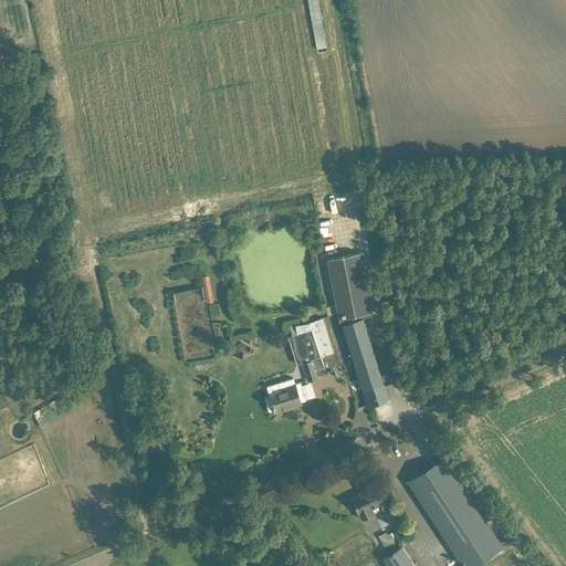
[(314,188),(315,197),(333,196),(332,187),(314,188)]
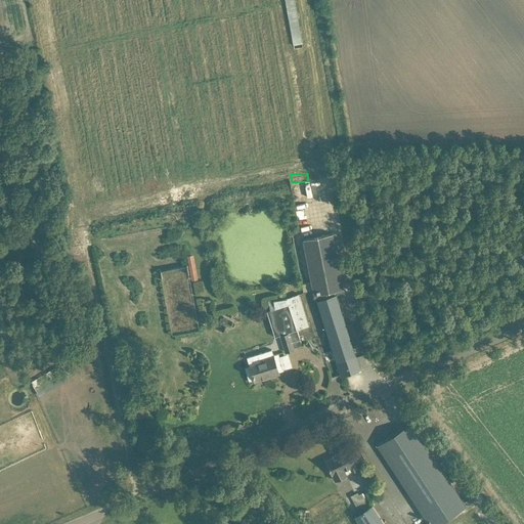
[(73,224),(73,208),(64,208),(63,223),(73,224)]
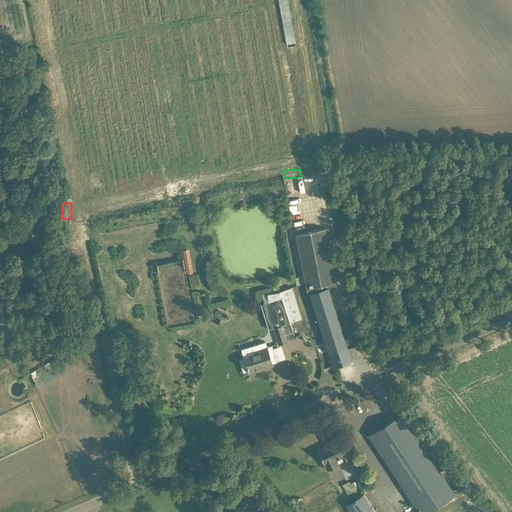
[(325,228),(296,234),(294,224),(285,226),(296,284),(306,283),(308,294),(309,294),(333,368),(352,362),(328,288),(337,286),(325,228)]
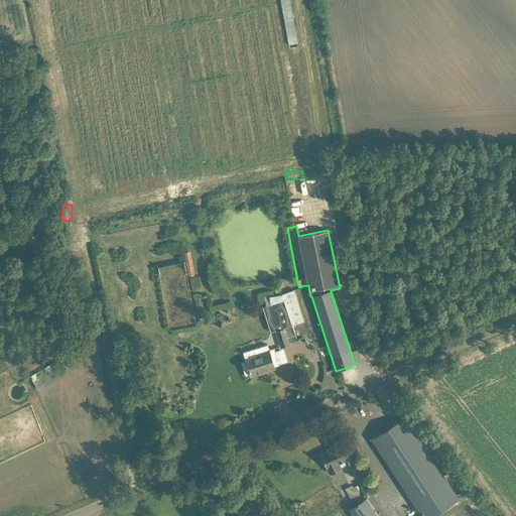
[(196,275),(190,250),(183,252),(188,276),(196,275)]
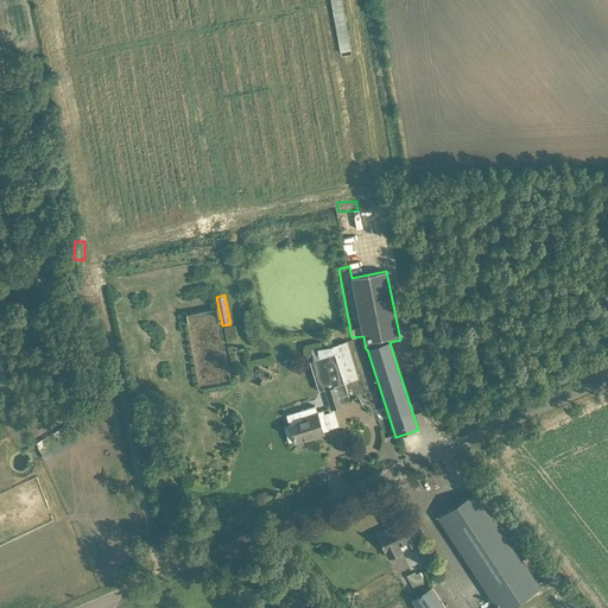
[(347,341),(336,344),(331,346),(312,349),(314,360),(310,361),(318,391),(324,390),(330,410),(342,406),(341,404),(350,400),(344,382),(359,378),(347,341)]
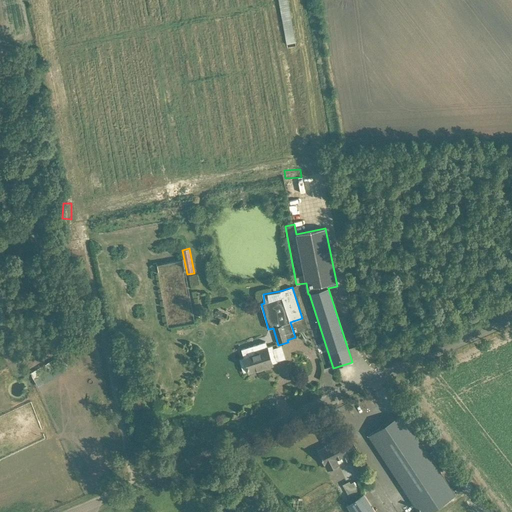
[(248,371),(249,373),(273,365),(272,363),(277,362),(272,345),(267,347),(265,341),(241,349),(244,358),(239,359),(244,373),(248,371)]
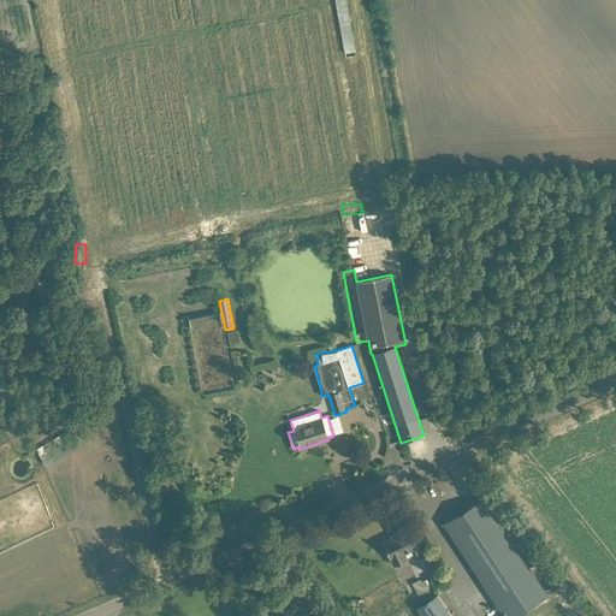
[(443,523),(450,533),(503,615),(514,615),(548,594),(484,497),(443,523)]
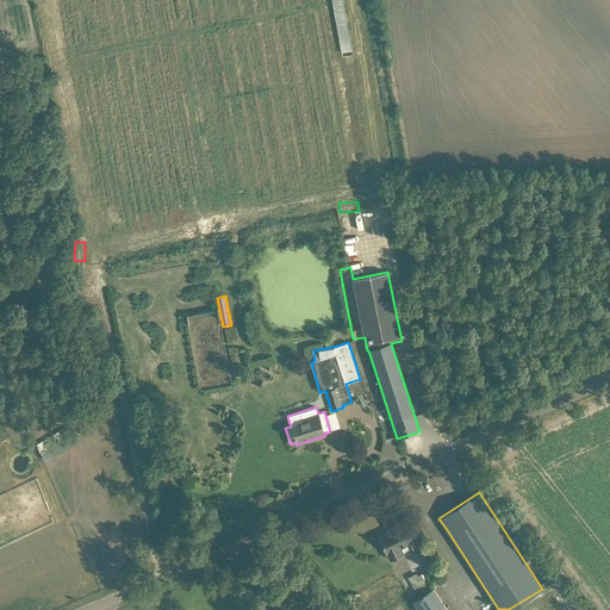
[(379,536),(384,547),(387,553),(390,559),(403,553),(399,546),(406,543),(411,553),(417,549),(405,523),(400,526),(399,523),(391,527),(392,530),(379,536)]
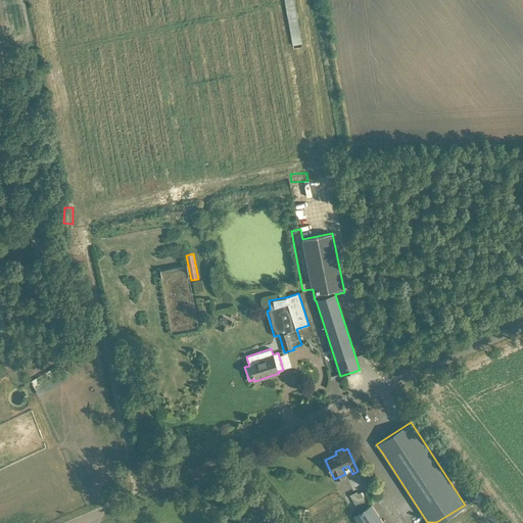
[(360,475),(367,489),(375,485),(367,471),(360,475)]
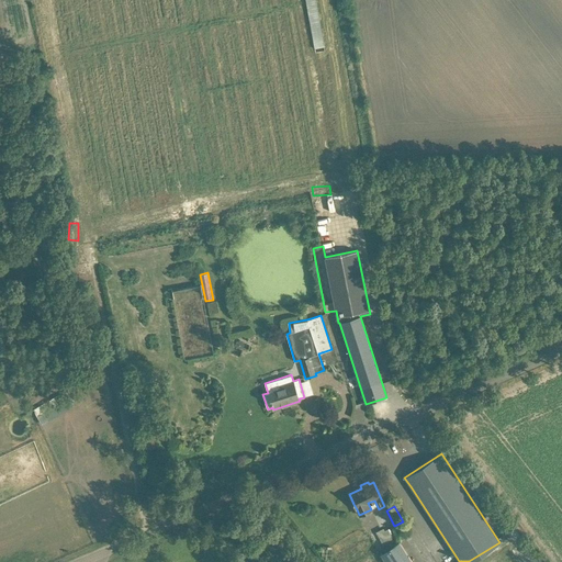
[(372,534),(379,548),(397,538),(391,527),(385,530),(384,528),(372,534)]
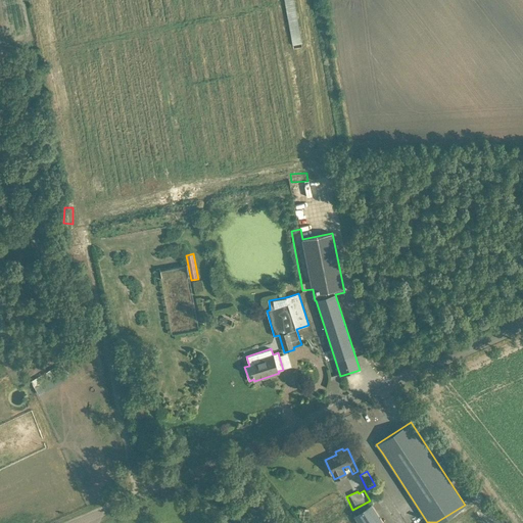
[(305,522),(304,522),(384,522),(372,503),(353,515),(342,497),(305,522)]
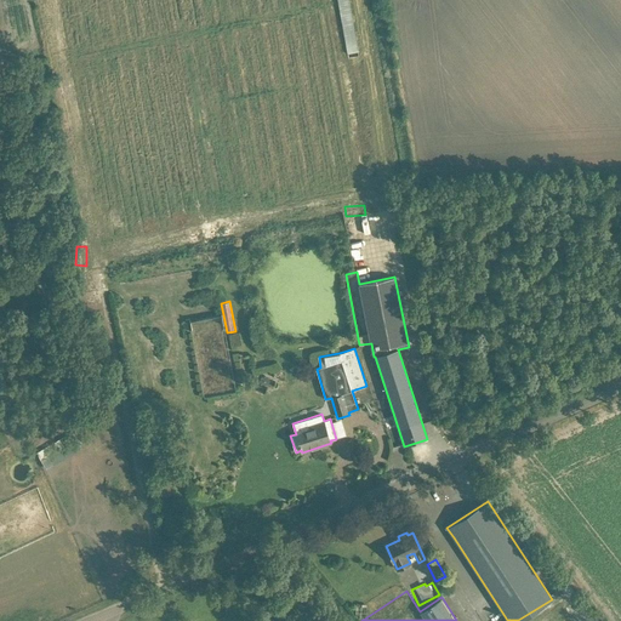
[(355,619),(363,620),(366,616),(368,604),(357,603),(355,619)]
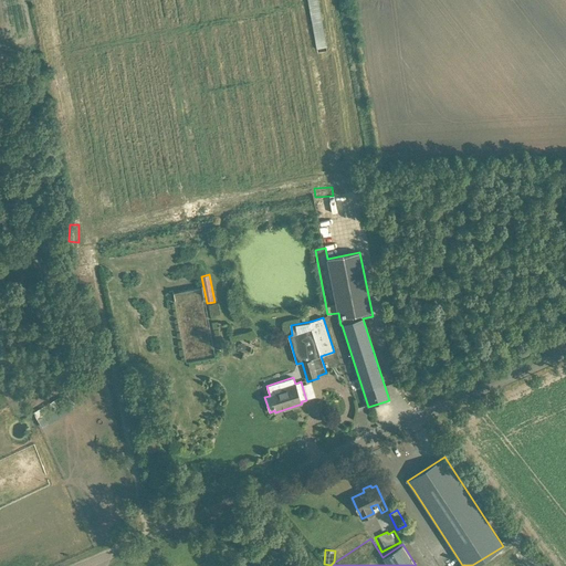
[(514,565),(506,554),(495,562),(488,565),(514,565)]
